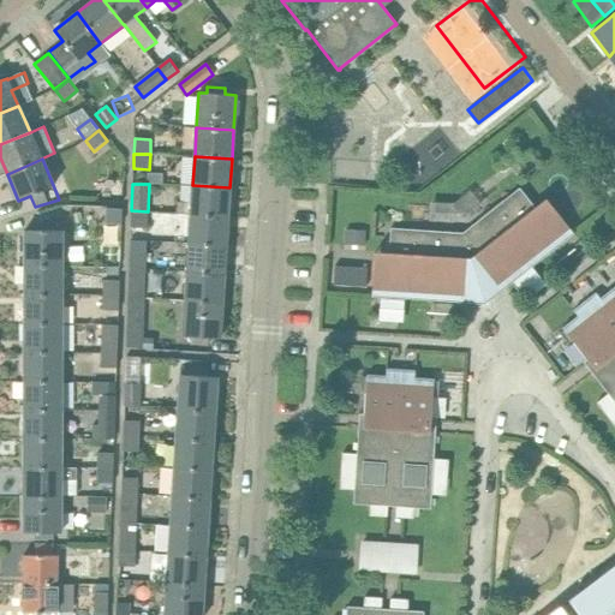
[(228,216),(230,187),(192,185),(191,203),(177,202),(177,213),(228,216)]
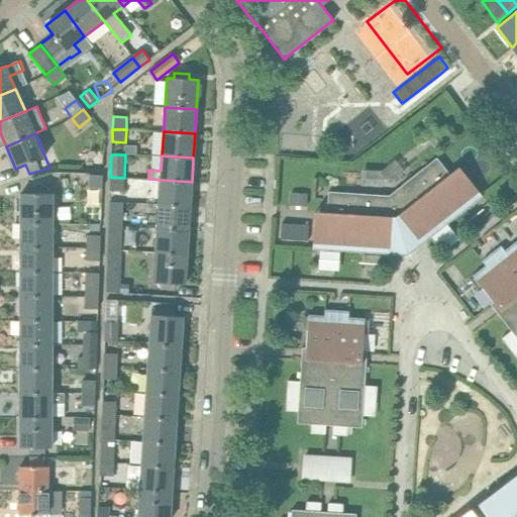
[(449,175),(436,158),(396,190),(397,191),(398,191),(400,193),(391,201),(379,200),(379,196),(380,196),(381,195),(328,192),(327,212),(315,212),(312,249),(387,254),(387,252),(385,252),(386,246),(405,247),(421,235),(424,240),(423,241),(424,242),(483,196),(459,168),(449,175)]
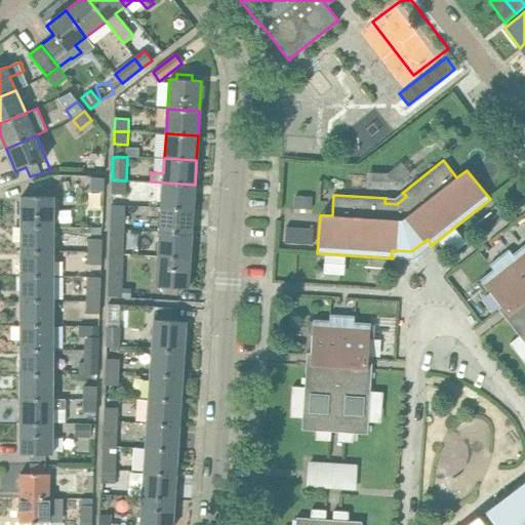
[(104,192),(105,178),(90,177),(90,191),(104,192)]
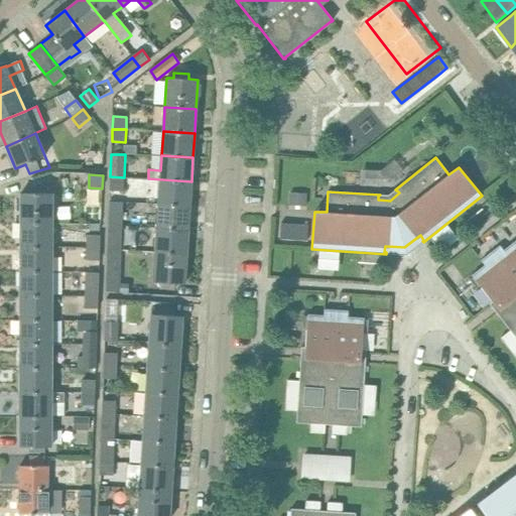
[(124,191),(124,177),(110,176),(109,191),(124,191)]
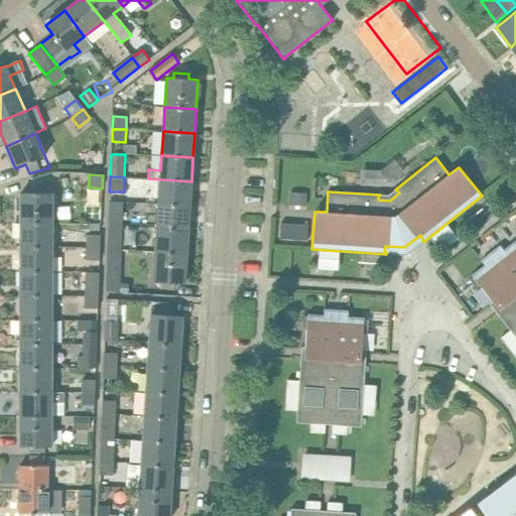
[(189,206),(191,181),(148,178),(148,179),(159,180),(158,204),(189,206)]
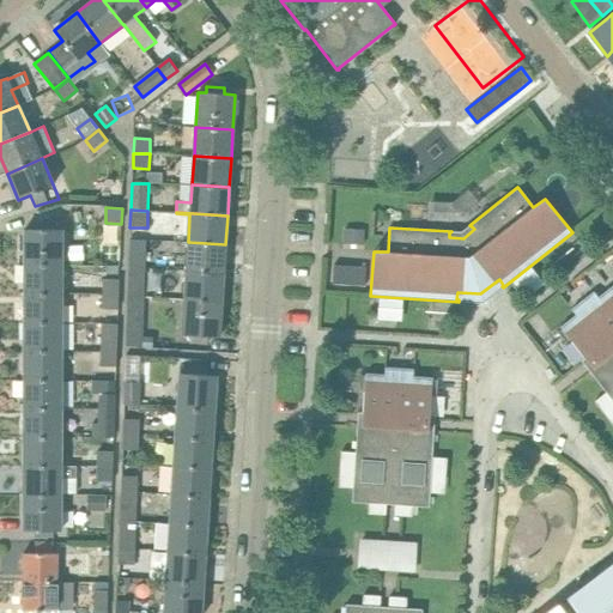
[(55,230),(55,223),(36,223),(36,230),(25,230),(24,260),(64,260),(64,230),(55,230)]
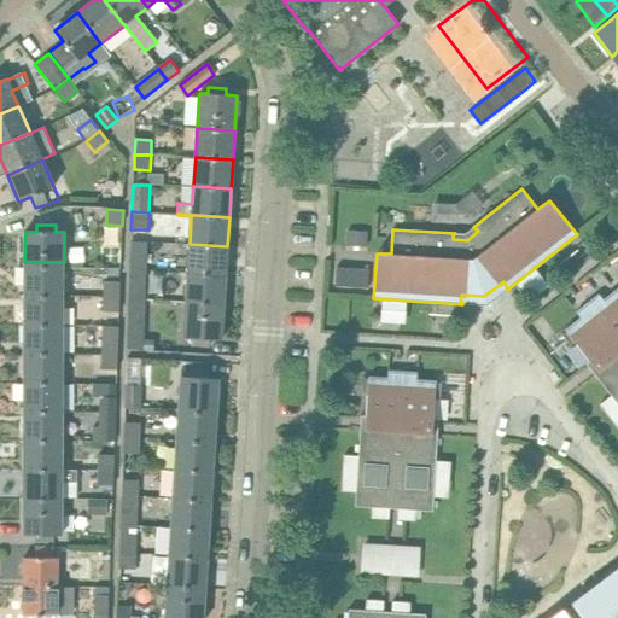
[(347,231),(345,245),(366,246),(367,232),(347,231)]
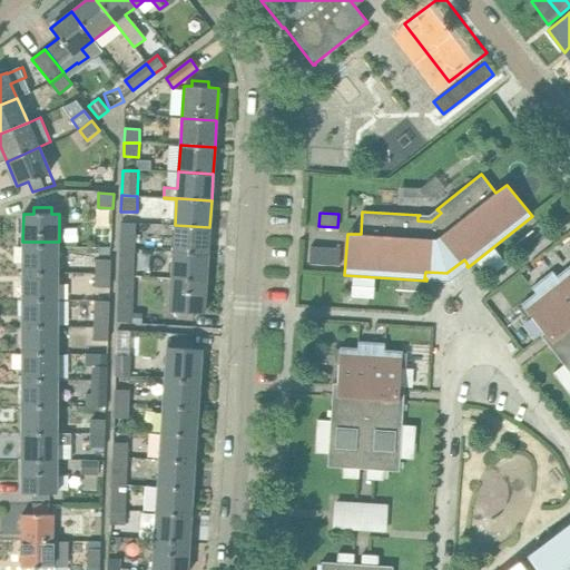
[(208,254),(209,227),(175,225),(173,252),(208,254)]
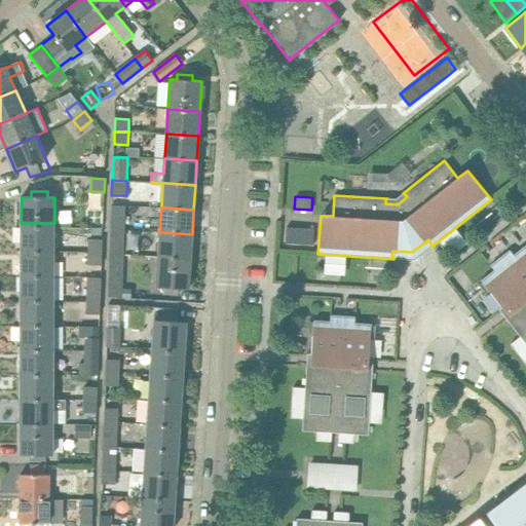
[(124,231),(125,217),(110,217),(110,230),(124,231)]
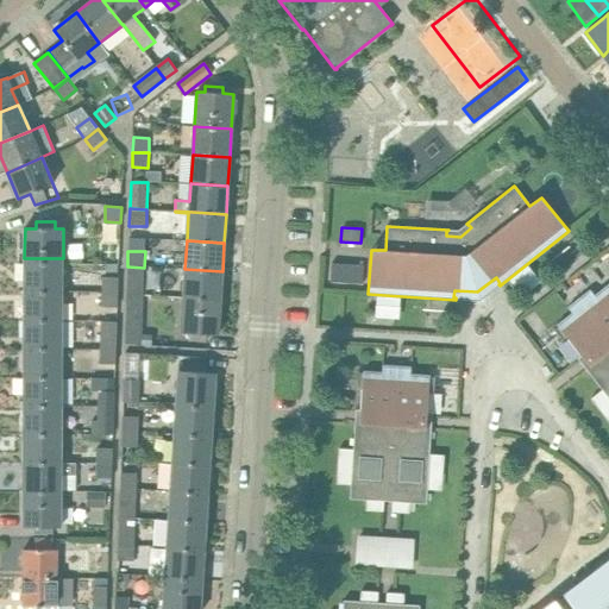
[(63,288),(63,258),(24,258),(24,288),(63,288)]
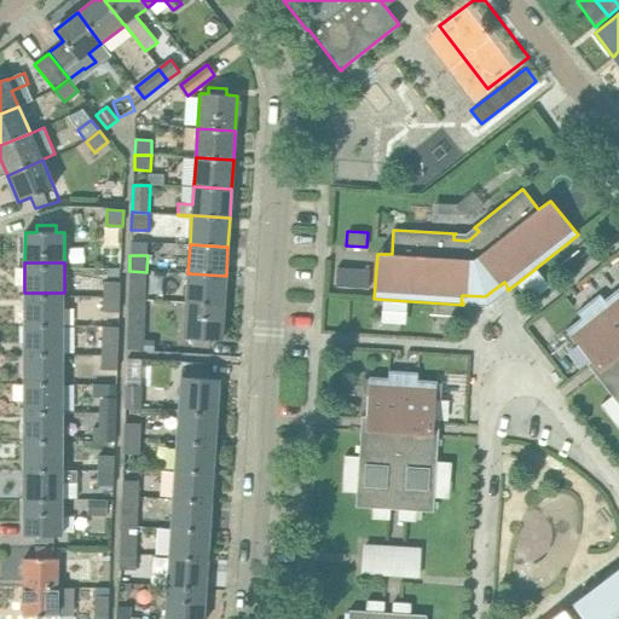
[(146,299),(146,272),(129,271),(128,298),(146,299)]
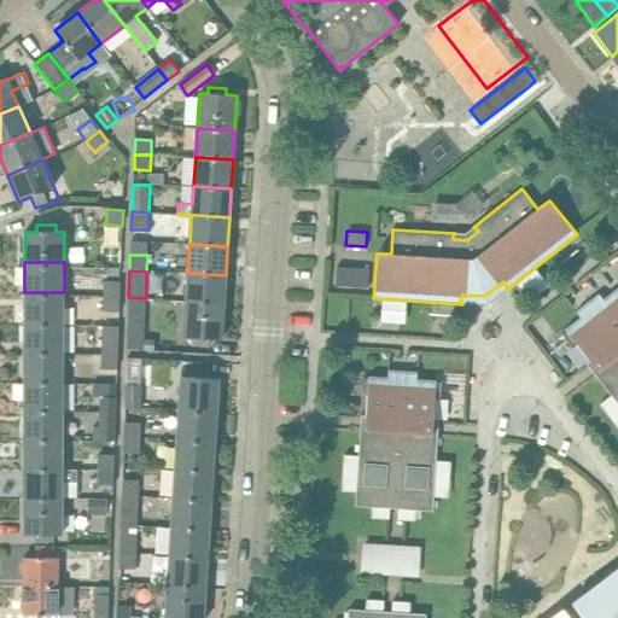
[(223,304),(226,275),(187,273),(186,302),(223,304)]
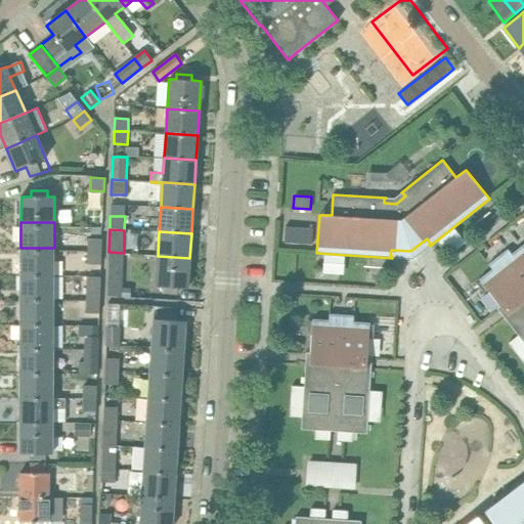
[(101,252),(102,238),(87,238),(87,252),(101,252)]
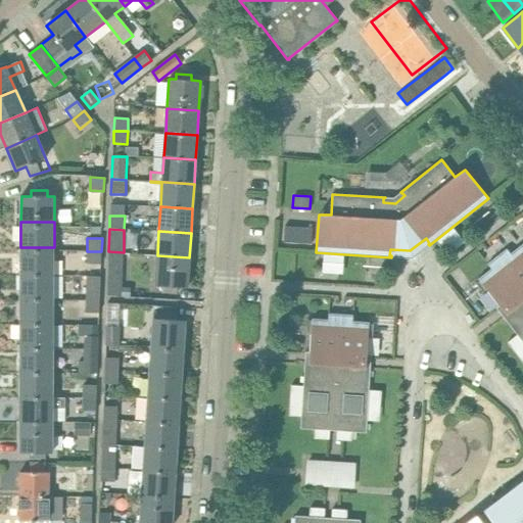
[(522,243),(511,253),(507,249),(496,256),(522,289),(522,243)]
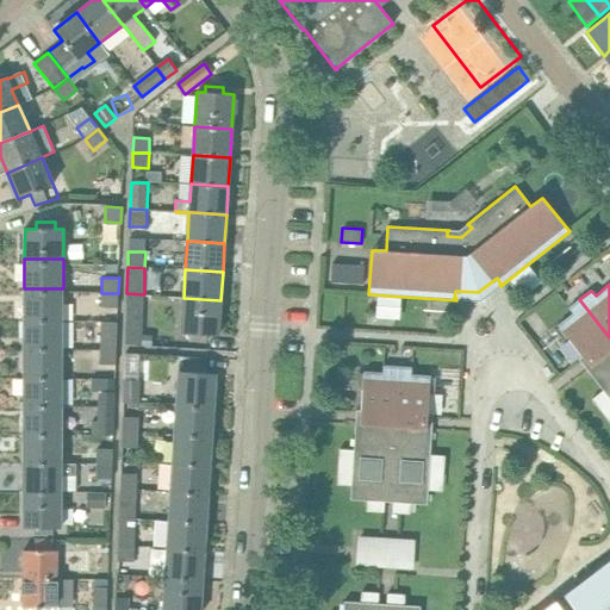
[(62,318),(63,288),(24,288),(24,318),(62,318)]
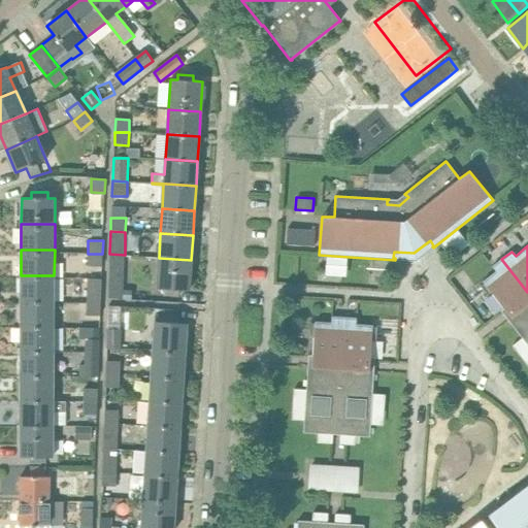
[(102,267),(102,254),(88,254),(88,267),(102,267)]
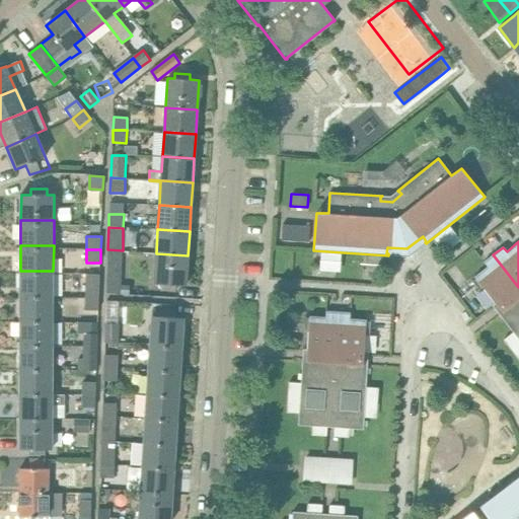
[(121,294),(123,250),(107,249),(106,294),(121,294)]
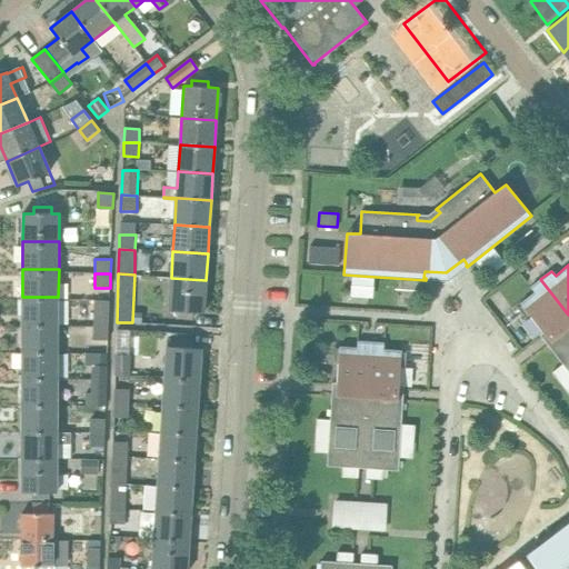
[(203,313),(206,280),(171,278),(169,311),(177,311),(176,318),(192,319),(193,312),(203,313)]
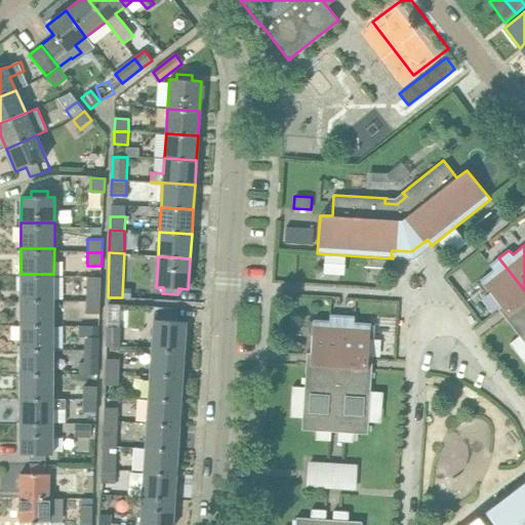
[(524,290),(498,257),(489,265),(493,270),(480,280),(508,315),(505,318),(519,336),(510,344),(524,363),(524,290)]
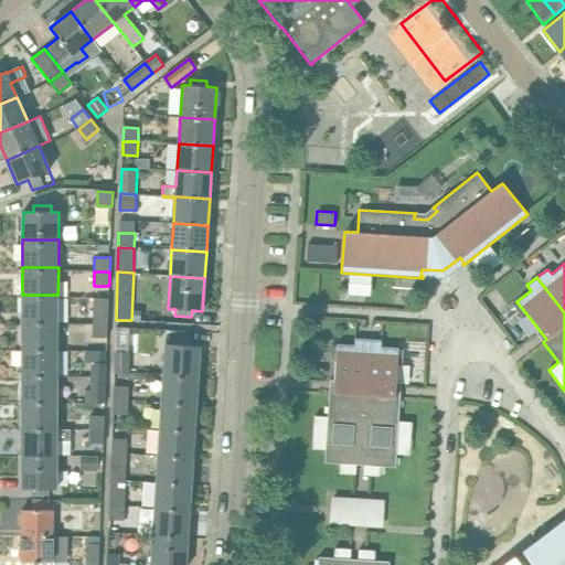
[(57,322),(57,295),(22,295),(22,322),(57,322)]
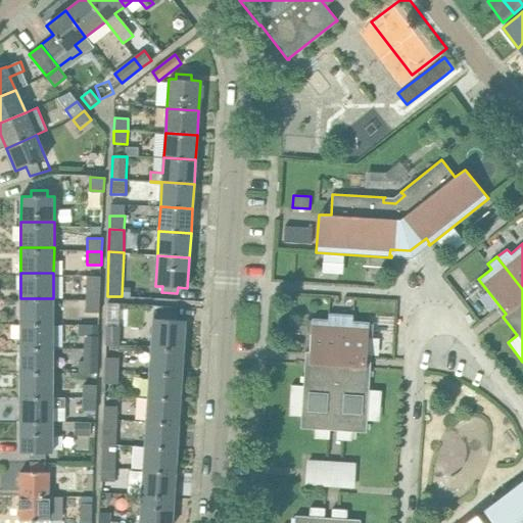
[(100,300),(100,277),(86,276),(85,299),(100,300)]
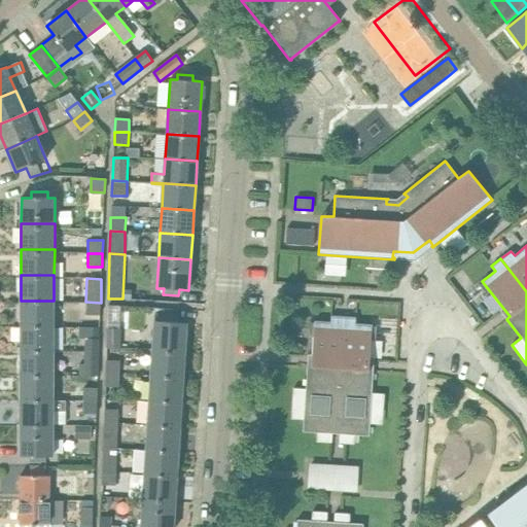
[(54,326),(54,301),(21,301),(21,326),(54,326)]
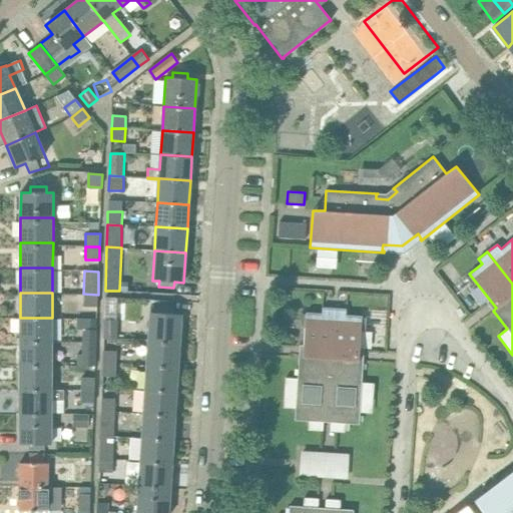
[(97,320),(98,295),(83,294),(83,307),(75,307),(74,320),(77,320),(97,320)]
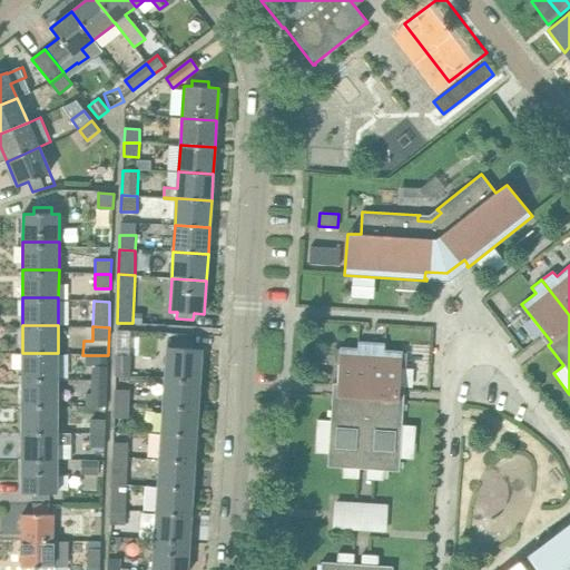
[(165,380),(199,382),(202,350),(192,349),(192,342),(167,341),(165,370),(165,380)]
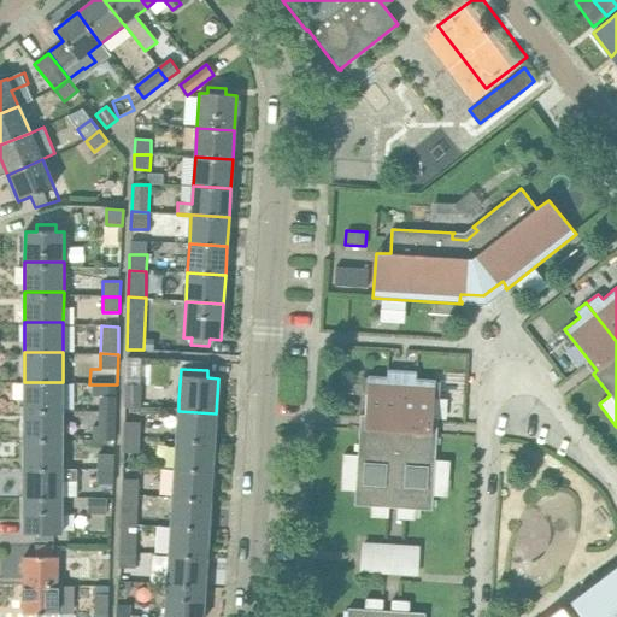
[(393,509),(403,371),(388,370),(387,377),(368,376),(364,429),(359,428),(358,456),(344,454),(341,491),(356,492),(354,505),(371,507),(371,517),(388,518),(389,507),(393,509)]
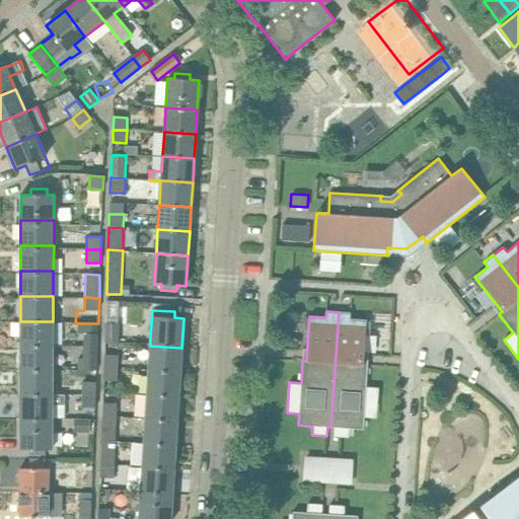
[(376,418),(378,388),(366,387),(367,364),(363,364),(366,319),(350,319),(350,312),(339,312),(330,428),(335,428),(334,437),(349,438),(349,429),(363,430),(364,418),(376,418)]
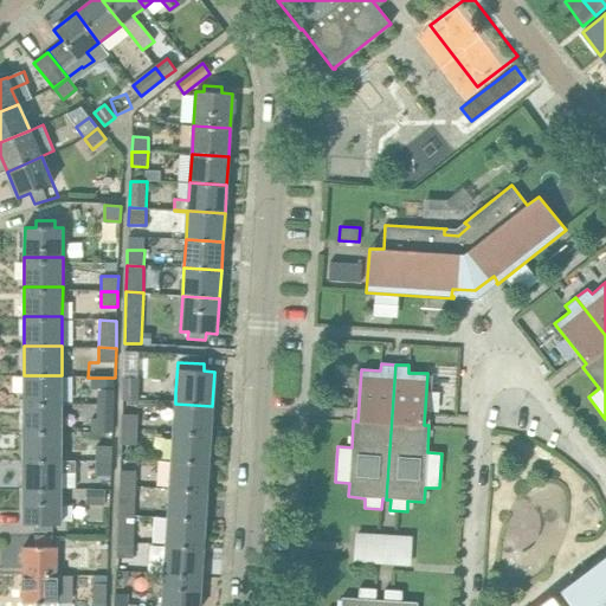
[(62,406),(62,375),(24,375),(24,405),(62,406)]
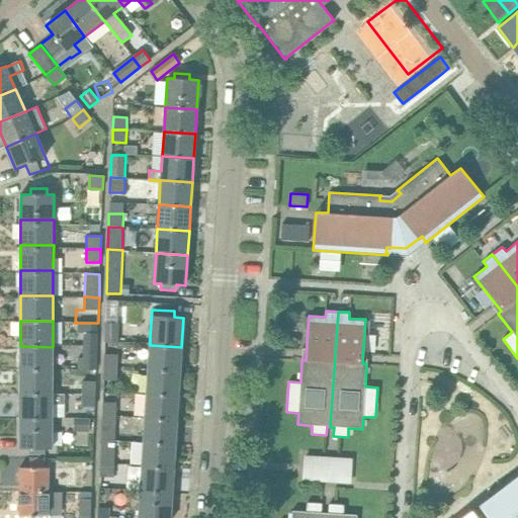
[(97,346),(98,323),(78,323),(78,333),(83,333),(83,345),(97,346)]
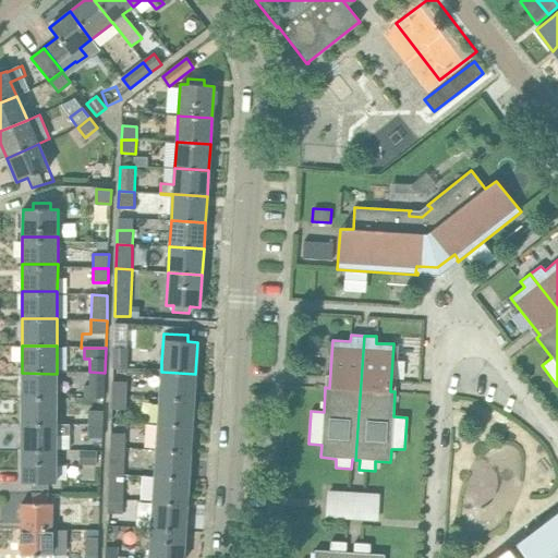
[(128,370),(128,348),(112,348),(112,370),(128,370)]
